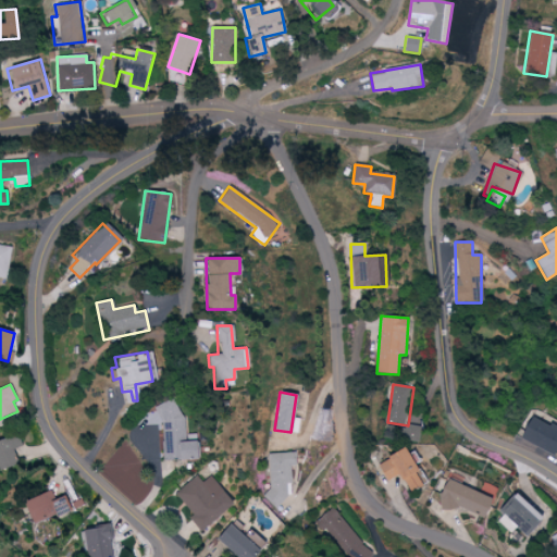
[(160,460),(193,458),(192,440),(180,440),(177,401),(157,403),(160,460)]
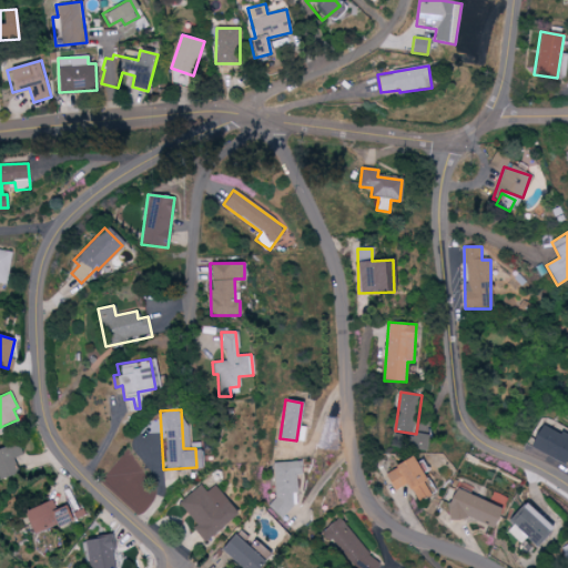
[(567,453),(567,436),(539,424),(529,447),(564,463),(567,453)]
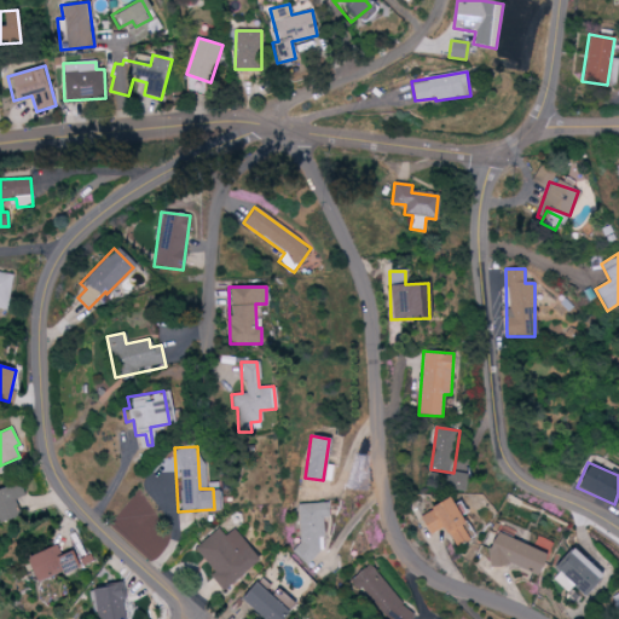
[(451,473),(450,489),(467,491),(469,474),(451,473)]
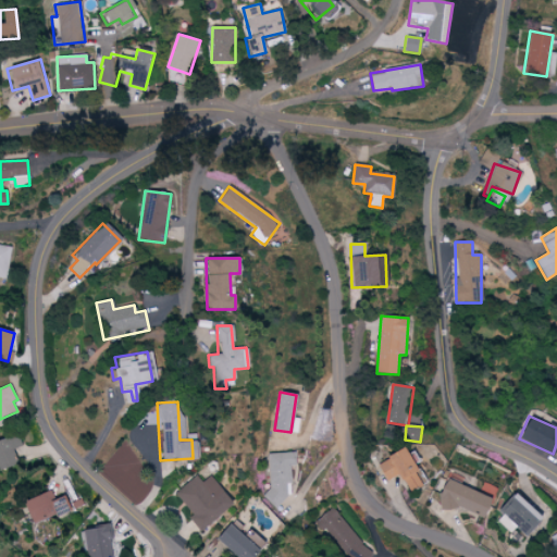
[(12,449),(21,446),(15,433),(0,438),(0,467),(16,462),(12,449)]
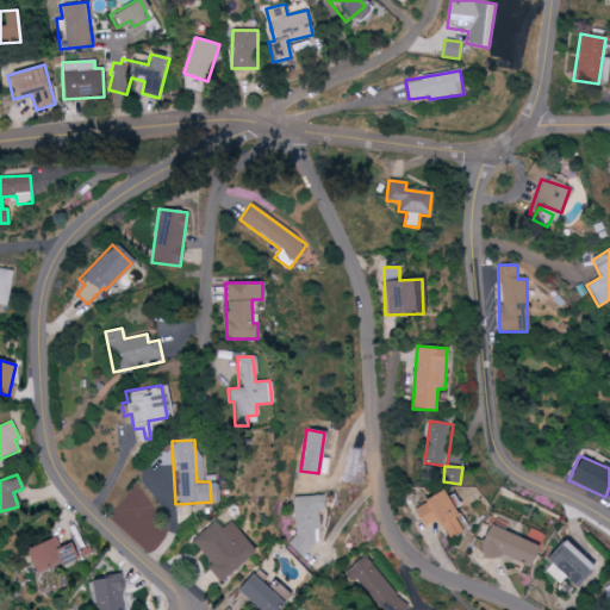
[(421,527),(436,520),(446,539),(460,533),(441,489),(419,498),(423,504),(412,509),(421,527)]
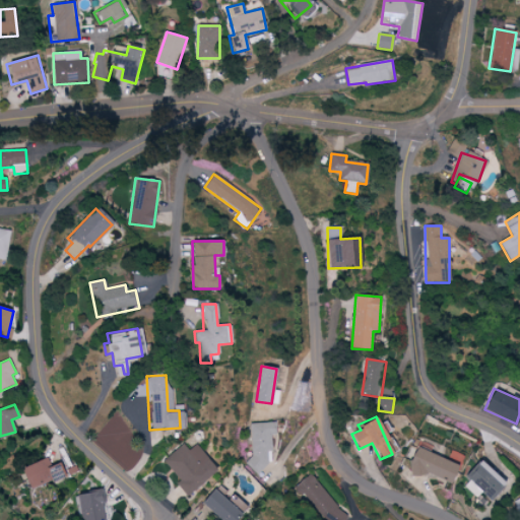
[(273,467),(272,436),(276,436),(275,421),(250,424),(253,468),(273,467)]
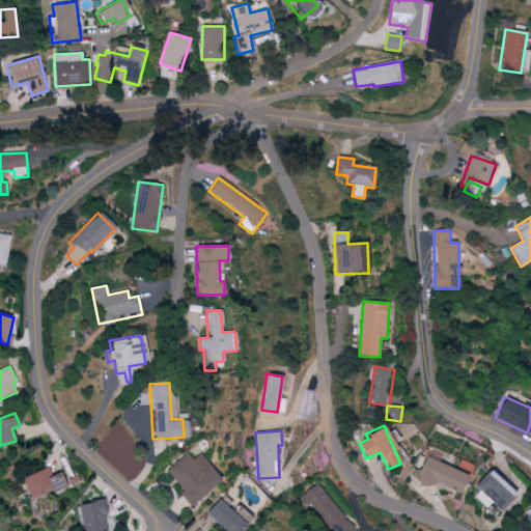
[(166,471),(184,491),(179,495),(191,507),(222,479),(199,453),(192,460),(186,453),(166,471)]
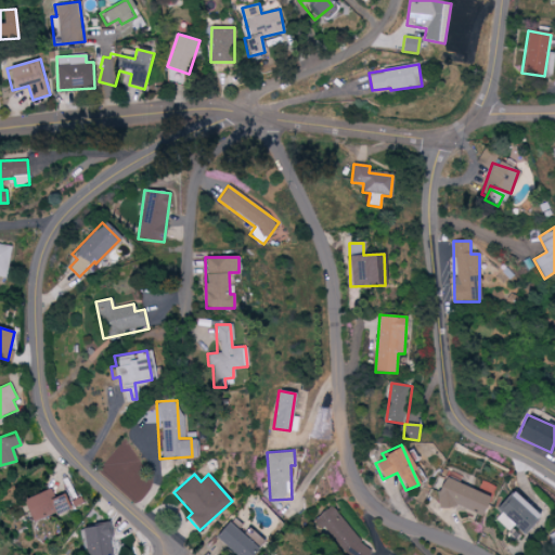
[(478,518),(488,497),(444,477),(435,498),(478,518)]
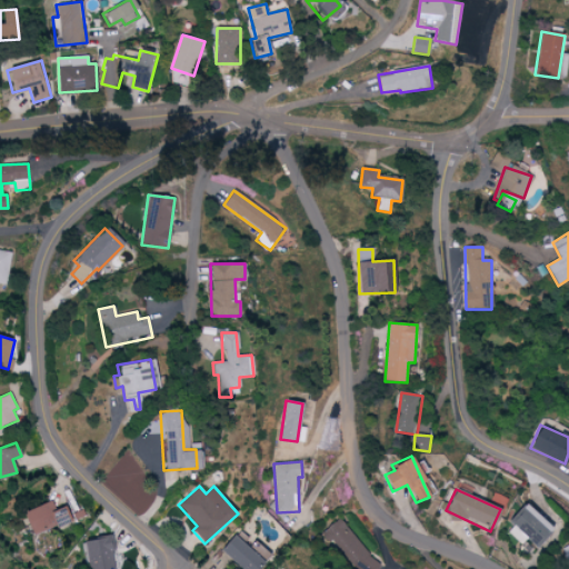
[(53,509),(51,501),(19,513),(28,536),(68,520),(62,506),(53,509)]
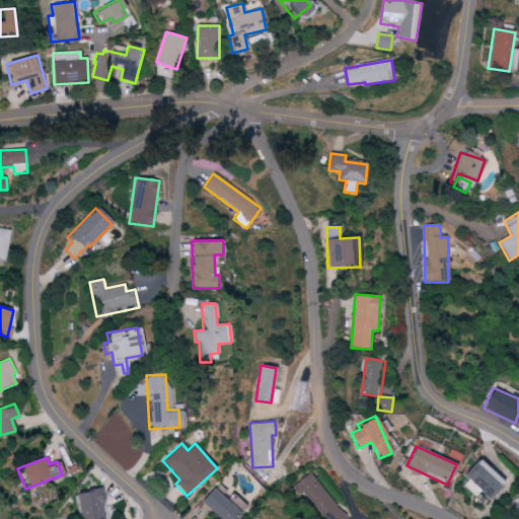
[(460,484),(475,497),(480,492),(489,499),(504,483),(480,461),(460,484)]
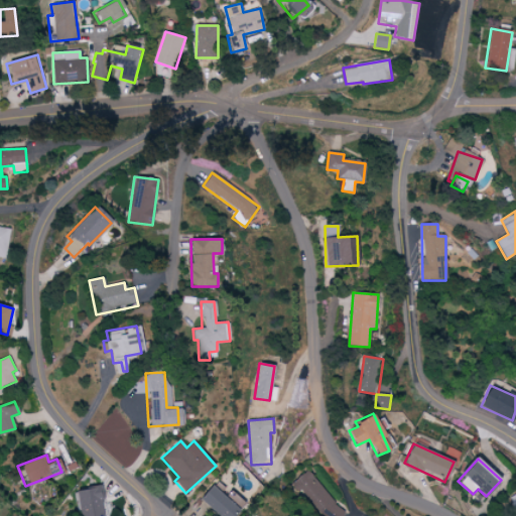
[(292,488),(328,515),(343,515),(349,509),(302,474),(292,488)]
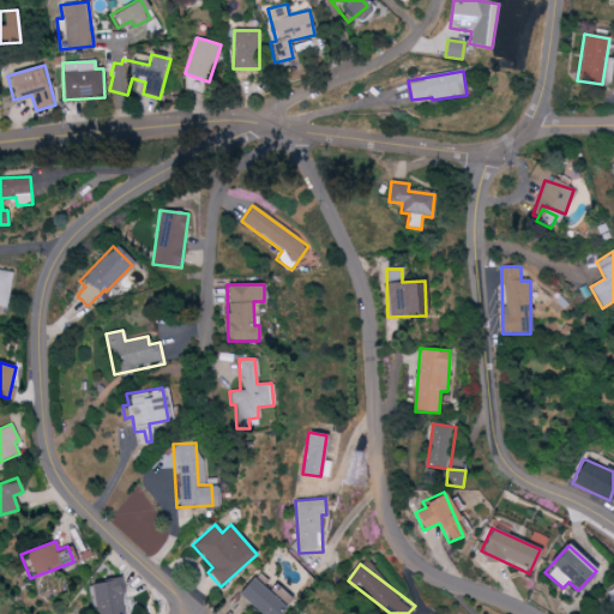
[(91,613),(125,613),(119,578),(86,583),(91,613)]
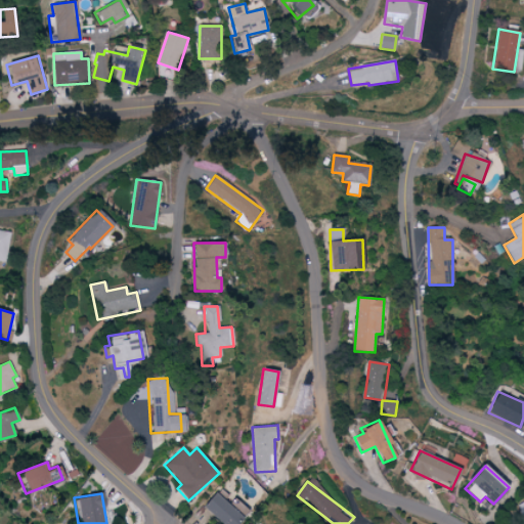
[(224,523),(239,523),(246,517),(214,493),(203,508),(224,523)]
